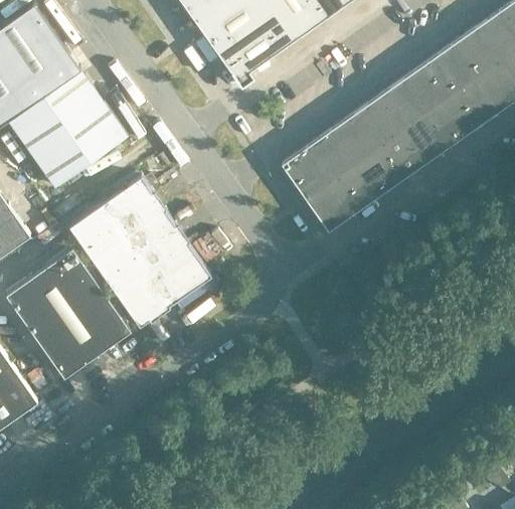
[(179,0),(241,89),(254,79),(250,72),(353,0),(179,0)]
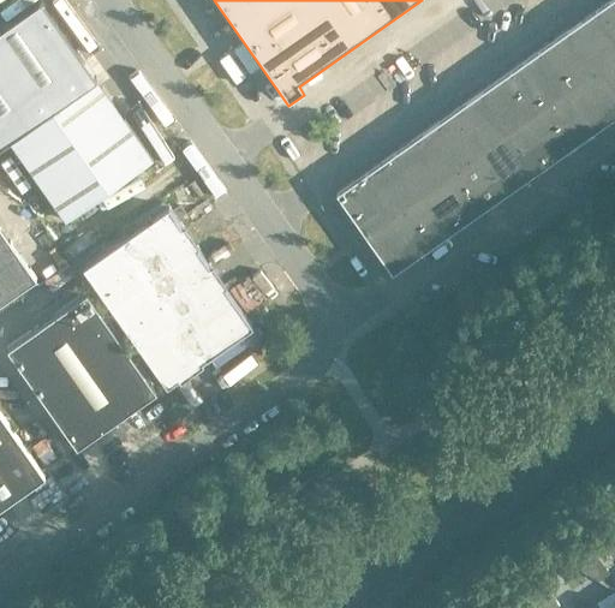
[(614,0),(335,198),(392,278),(614,120),(614,0)]
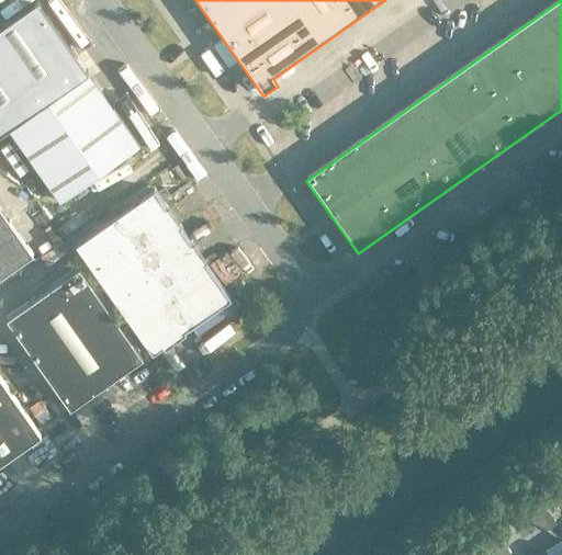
[(0,139),(9,134),(59,207),(139,150),(37,6),(0,31),(0,139)]
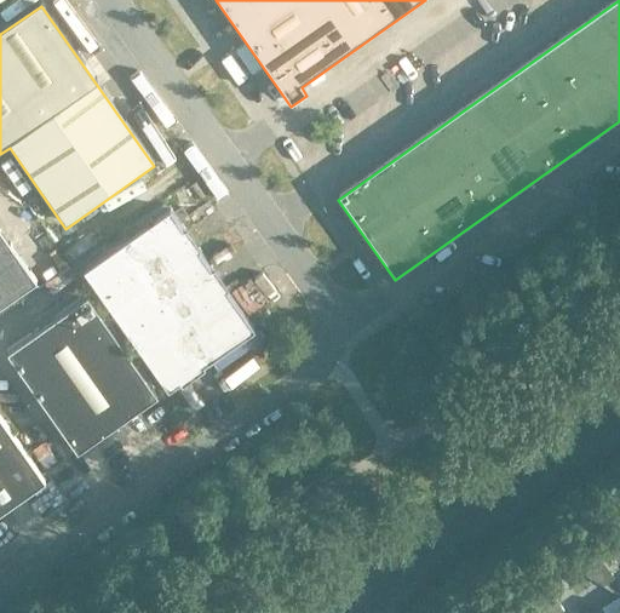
[(82,274),(109,311),(168,395),(256,333),(170,213),(82,274)]
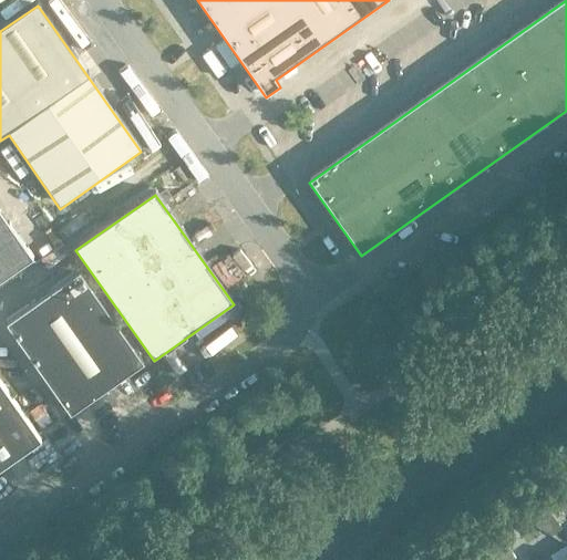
[(0,214),(0,284),(33,261),(0,214)]
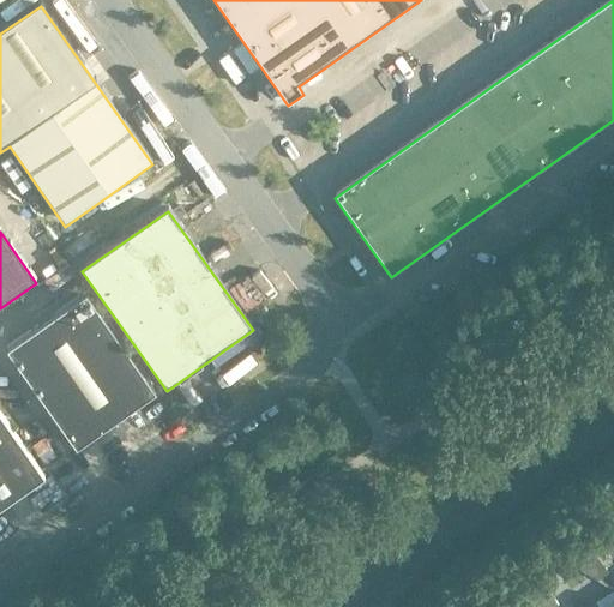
[(86,295),(6,352),(77,452),(157,395),(86,295)]
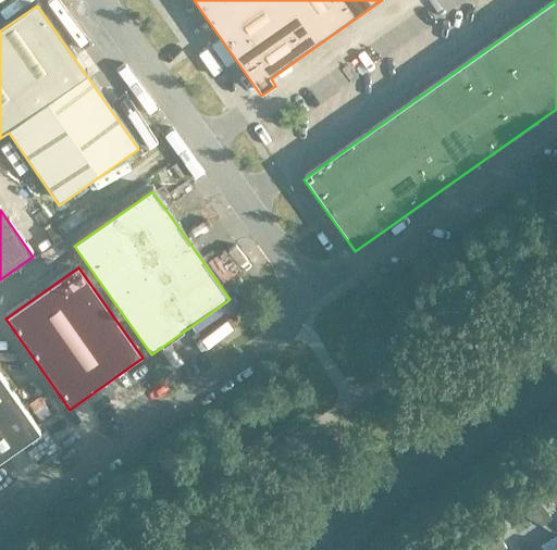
[(0,379),(0,463),(40,436),(0,379)]
